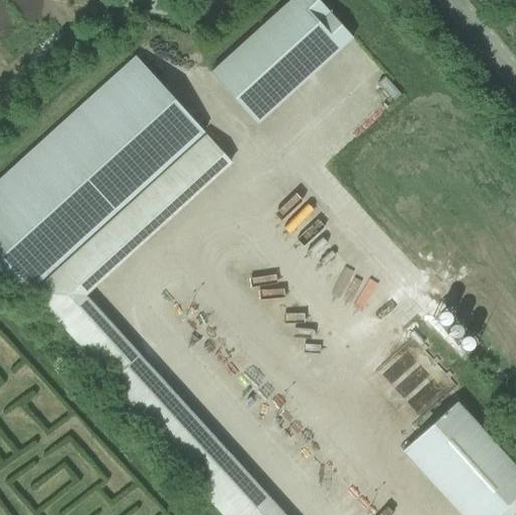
[(360,39),(328,0),(298,0),(221,64),(263,117),(360,39)]
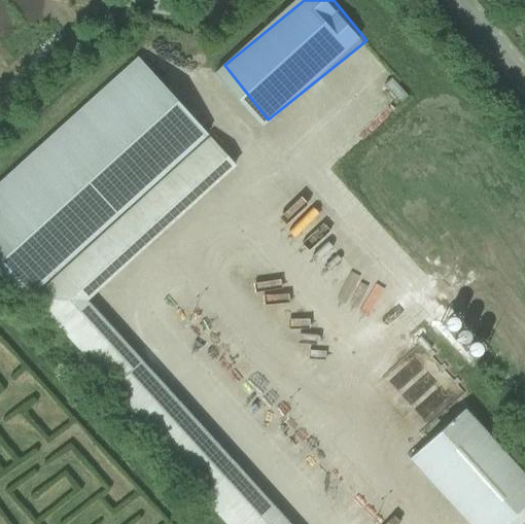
[(0,181),(0,269),(26,298),(209,132),(139,56),(0,181)]
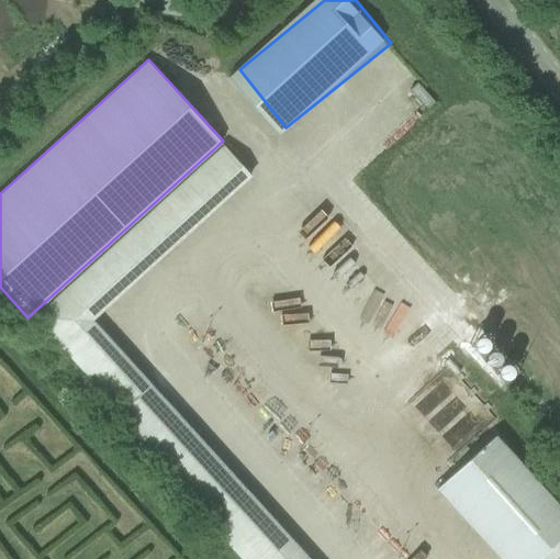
[(41,315),(37,320),(120,411),(114,416),(243,558),(310,558),(91,319),(253,172),(225,144),(38,313),(41,315)]
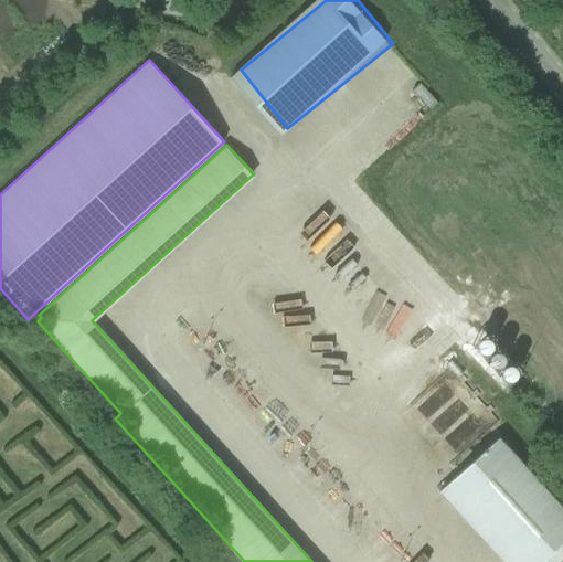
[(417,405),(456,448),(494,414),(478,396),(464,410),(441,384),(417,405)]
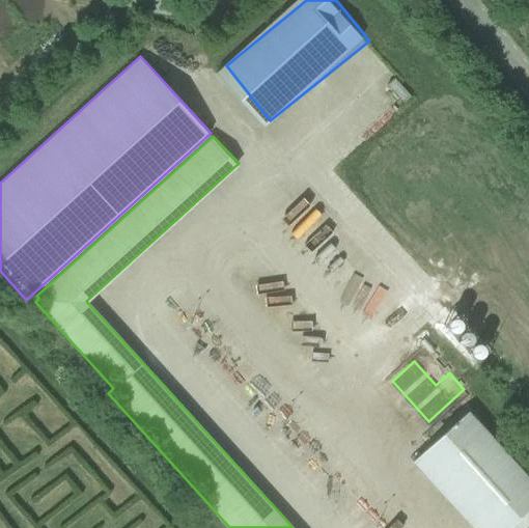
[(414,460),(475,527),(523,527),(528,523),(528,475),(470,410),(414,460)]
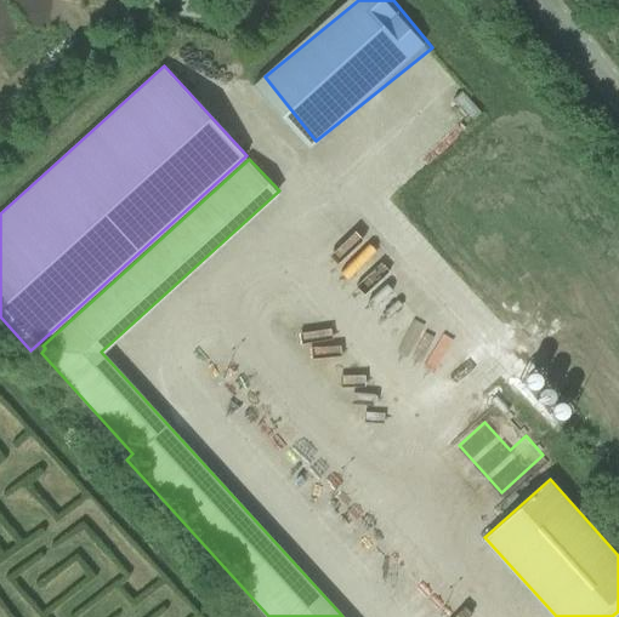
All buildings are outlined.
